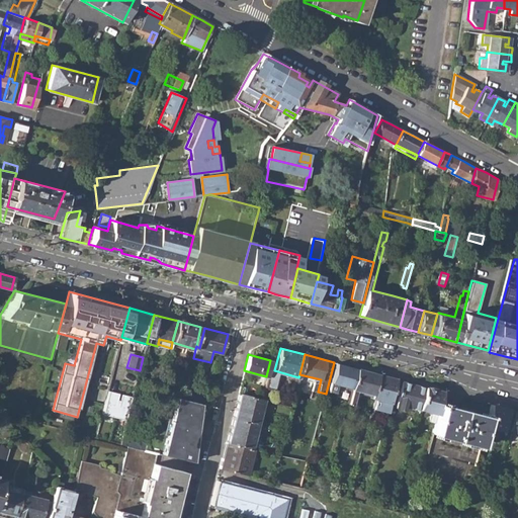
[(343,385),(351,389),(357,368),(337,363),(331,384),(336,386),(337,384),(343,385)]
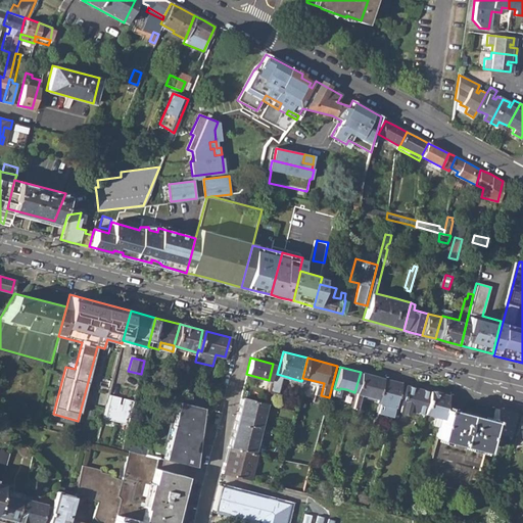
[(349,415),(359,417),(364,400),(360,399),(361,393),(376,398),(375,400),(379,401),(382,402),(388,379),(361,372),(354,392),(349,415)]
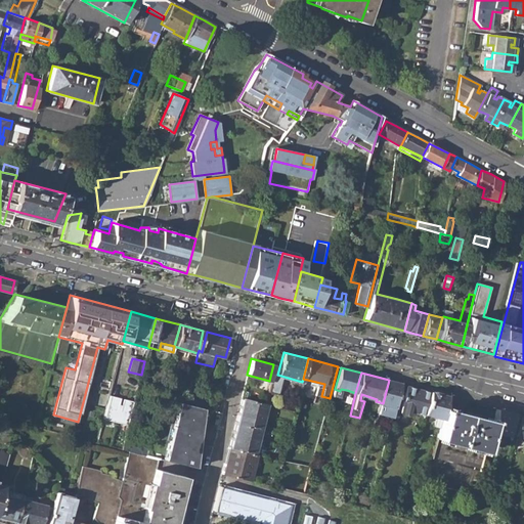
[(376,417),(378,418),(381,409),(393,413),(401,383),(389,380),(383,403),(380,402),(376,417)]
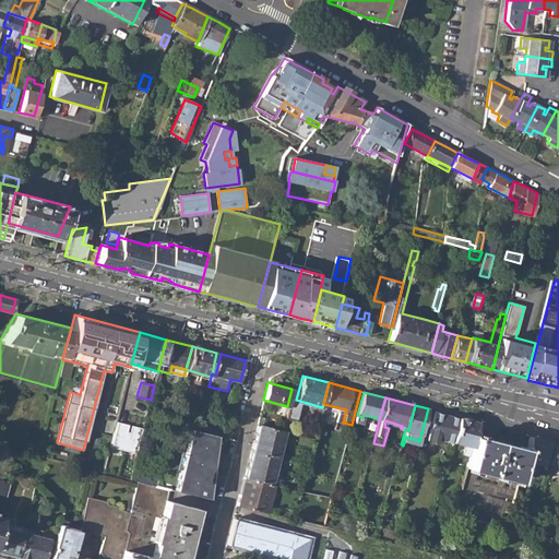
[(419,441),(427,439),(433,411),(428,408),(419,441)]
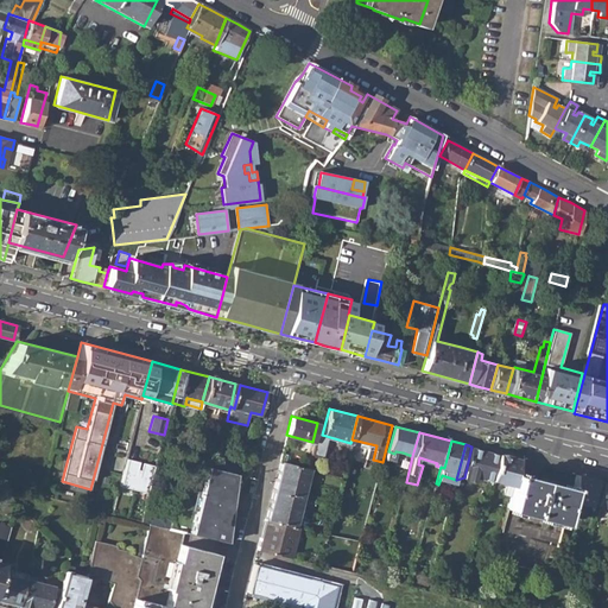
[(500,454),(472,447),(464,477),(475,480),(476,476),(492,481),(493,479),(500,454)]
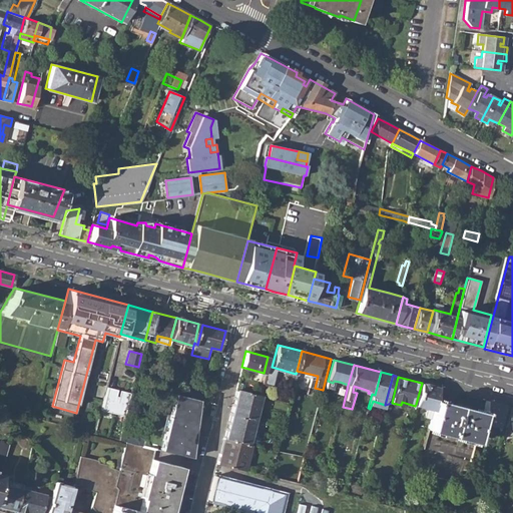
[(261,395),(265,396),(269,382),(262,381),(258,394),(261,395)]
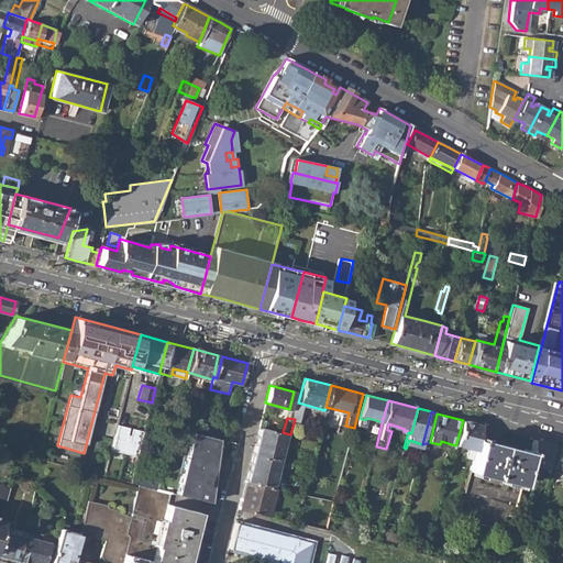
[(216,438),(219,423),(203,419),(200,433),(216,438)]
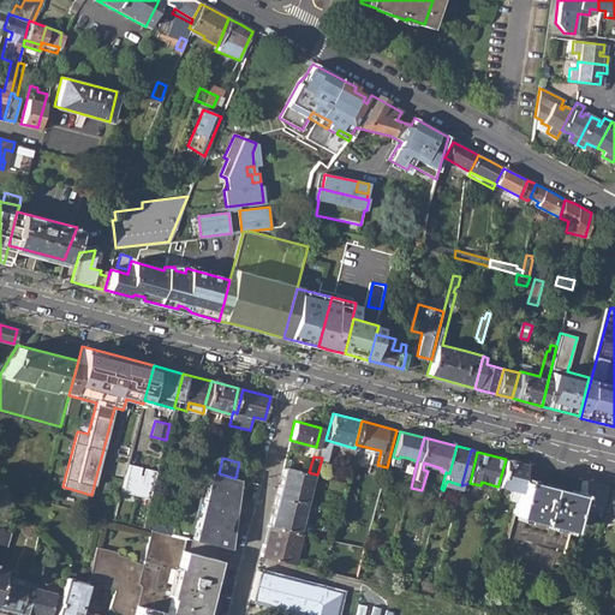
[(499,484),(506,487),(519,490),(523,479),(525,464),(506,459),(499,484)]
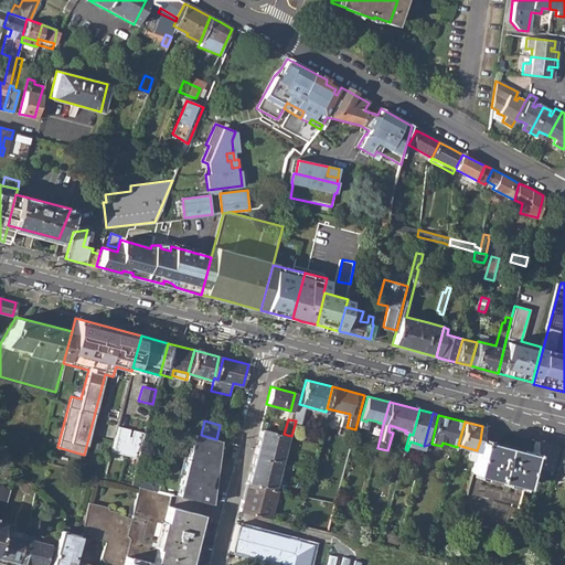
[(110,451),(139,458),(145,433),(132,429),(130,441),(127,441),(130,429),(117,426),(117,429),(115,436),(110,451)]
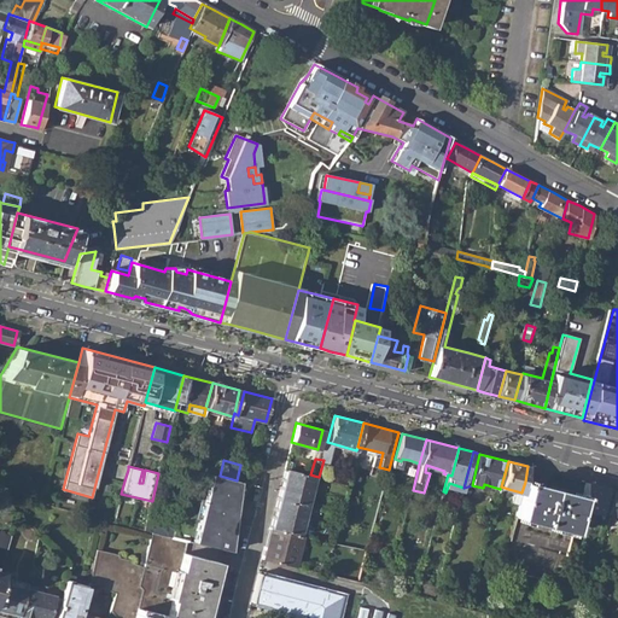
[(277,499),(307,506),(314,476),(310,474),(284,468),(277,499)]
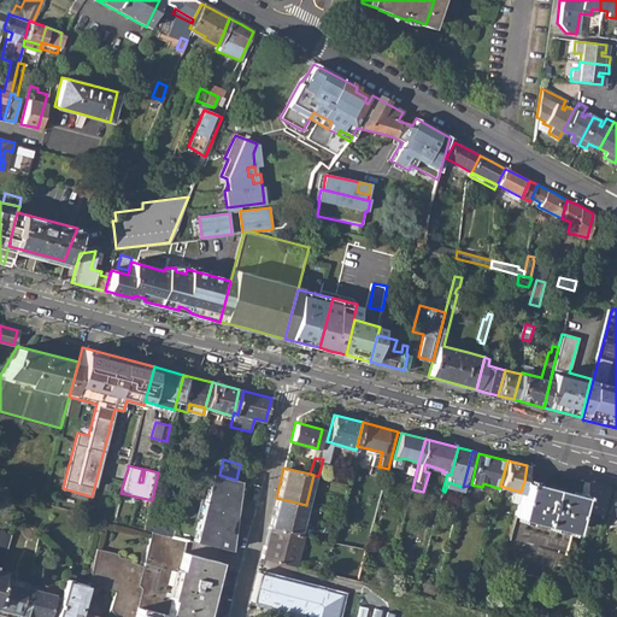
[(192,541),(229,551),(225,529),(238,480),(236,480),(219,475),(210,472),(192,541)]
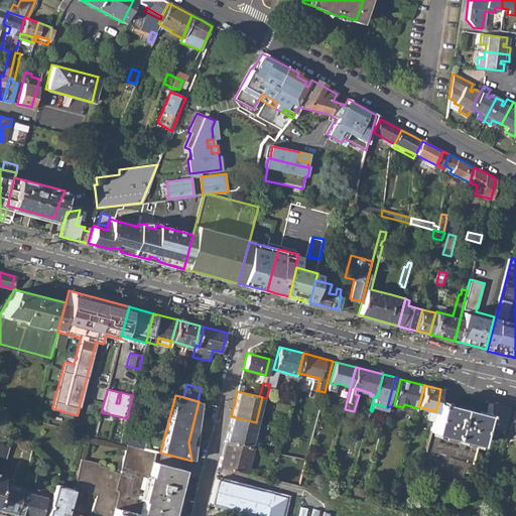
[(429,431),(479,445),(485,423),(487,414),(438,402),(435,411),(433,420),(429,431)]
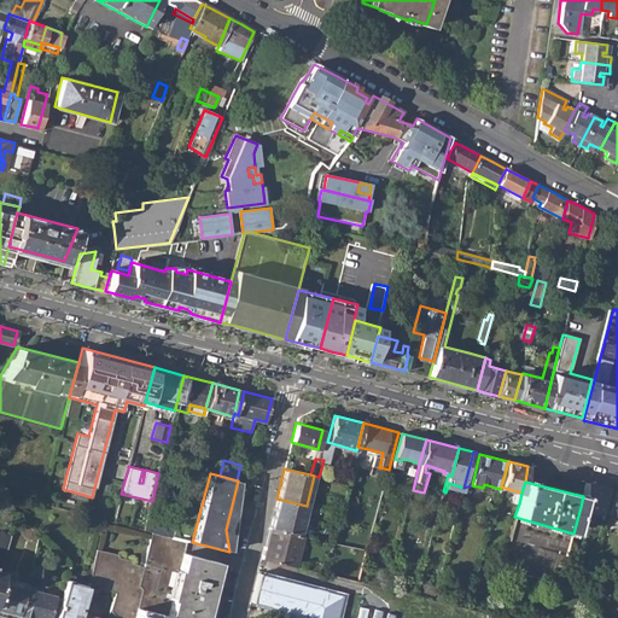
[(583,496),(581,507),(607,514),(614,490),(587,482),(583,496)]
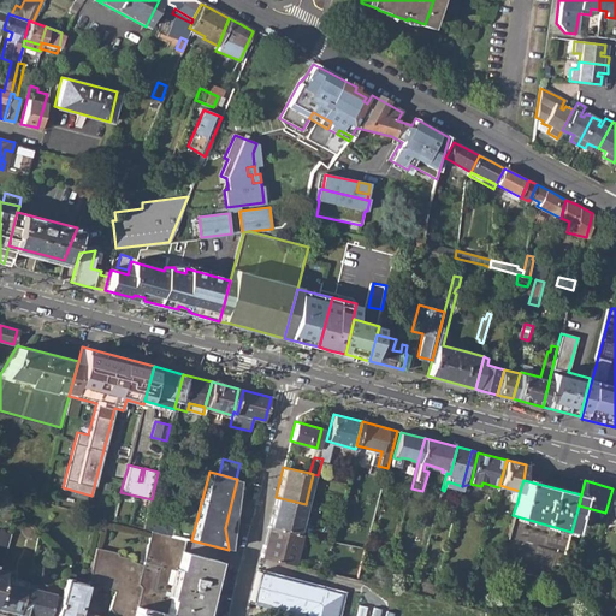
[(42,502),(46,487),(31,484),(29,493),(25,492),(23,497),(42,502)]
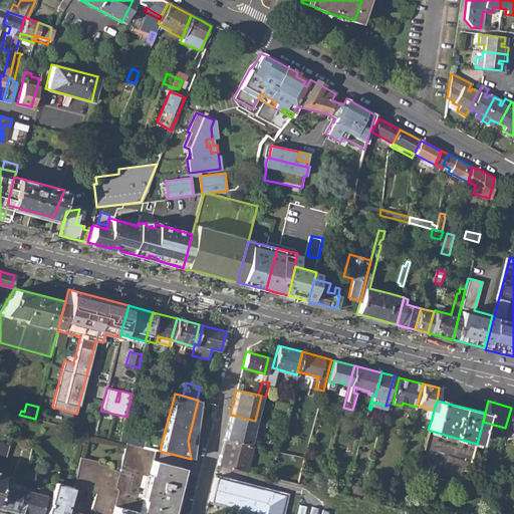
[(421,416),(432,419),(434,410),(423,407),(421,416)]
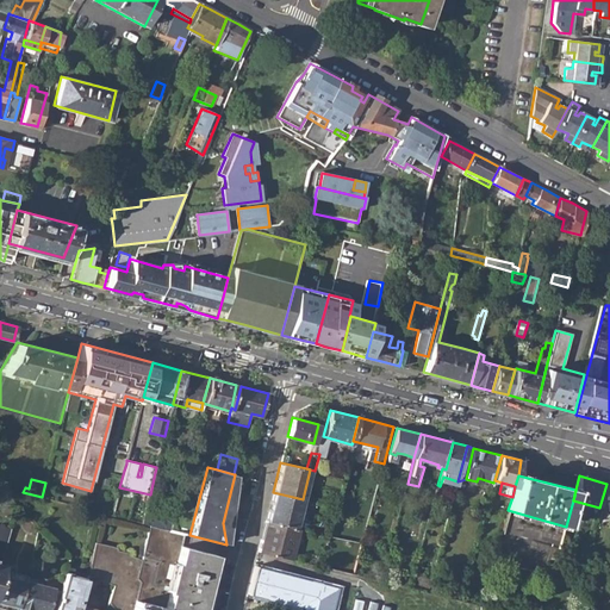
[(609,484),(607,484),(599,508),(609,510),(609,484)]
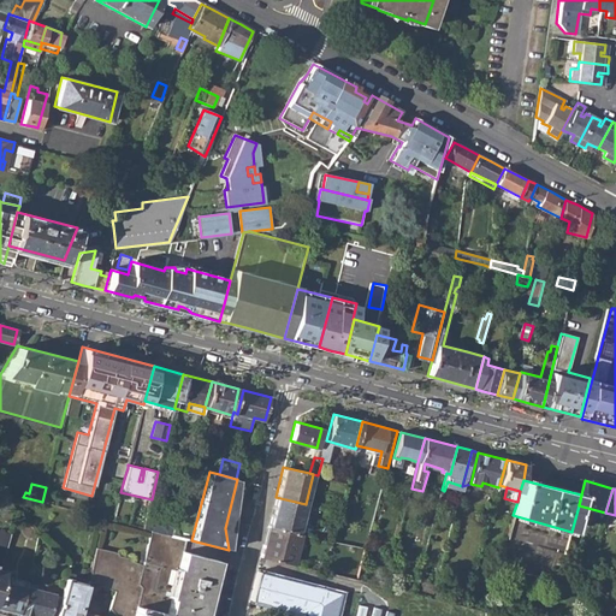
[(268,526),(297,533),(306,504),(276,497),(268,526)]
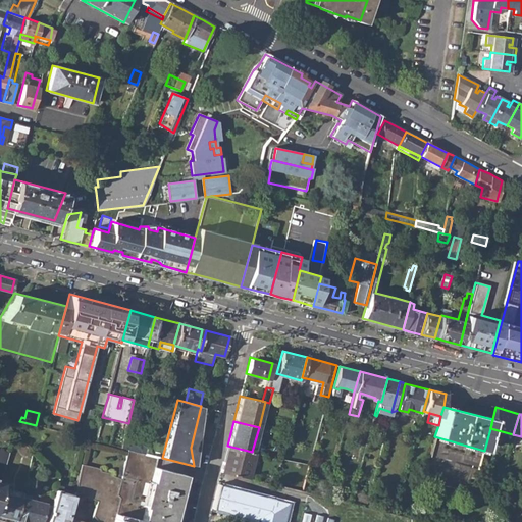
[(484,451),(434,436),(422,478),(472,492),(484,451)]
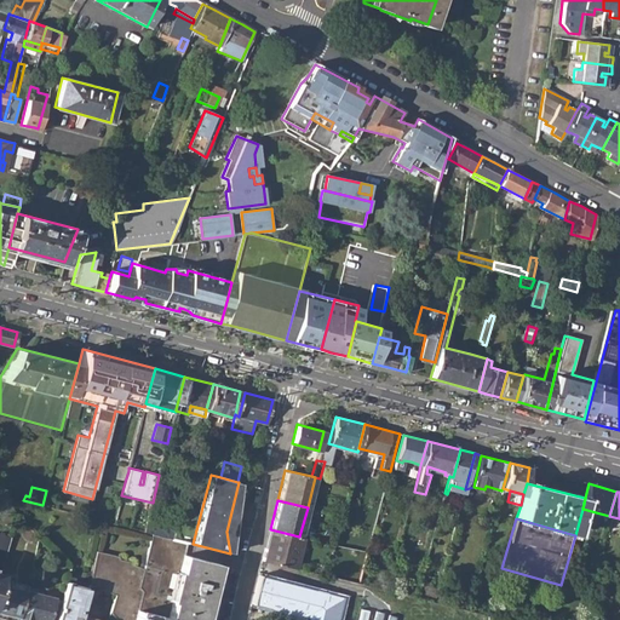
[(153,534),(174,539),(177,530),(148,523),(145,532),(153,534)]
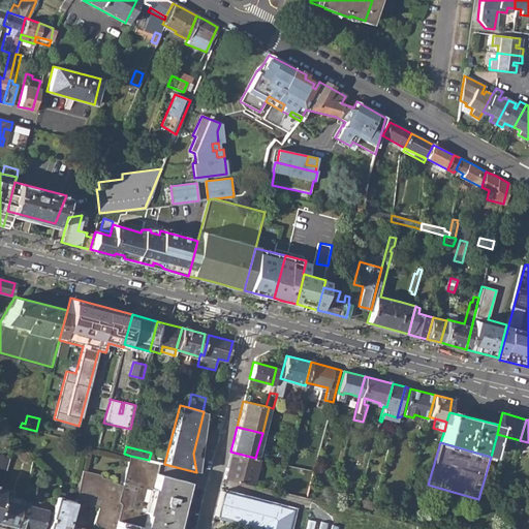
[(251,485),(255,469),(256,465),(258,458),(255,458),(230,452),(224,477),(251,485)]
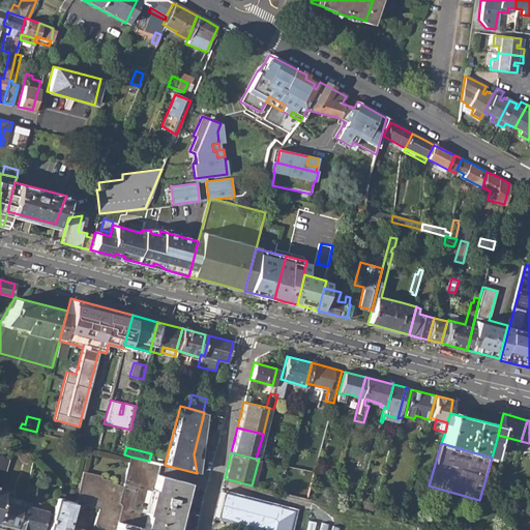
[(0,496),(9,459),(0,455),(0,496)]
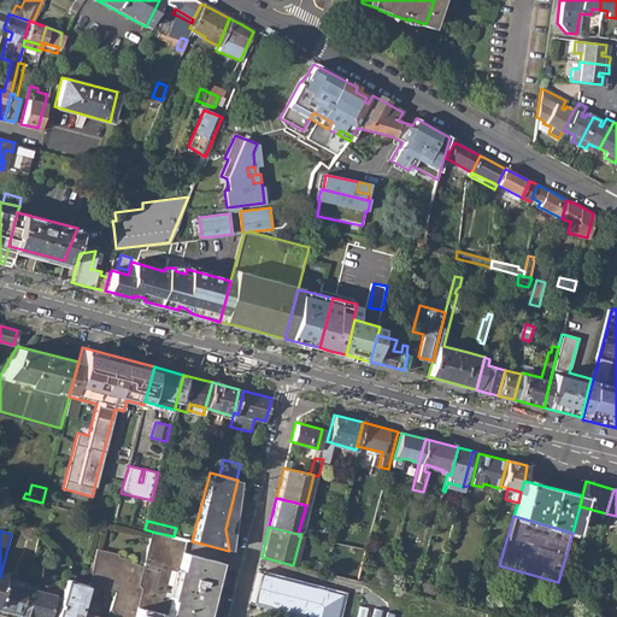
[(205,616),(219,559),(184,551),(188,540),(174,536),(152,532),(144,563),(131,560),(131,558),(118,554),(118,551),(97,546),(89,582),(113,592),(109,610),(115,616),(205,616)]
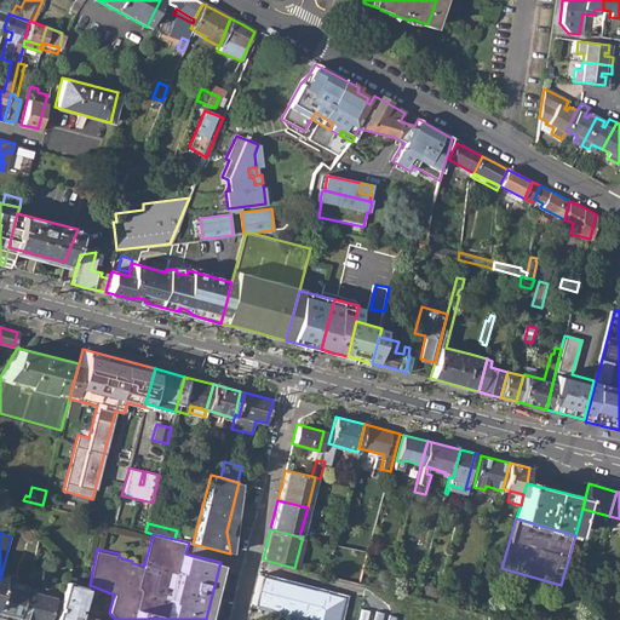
[(325,575),(332,578),(338,552),(332,550),(325,575)]
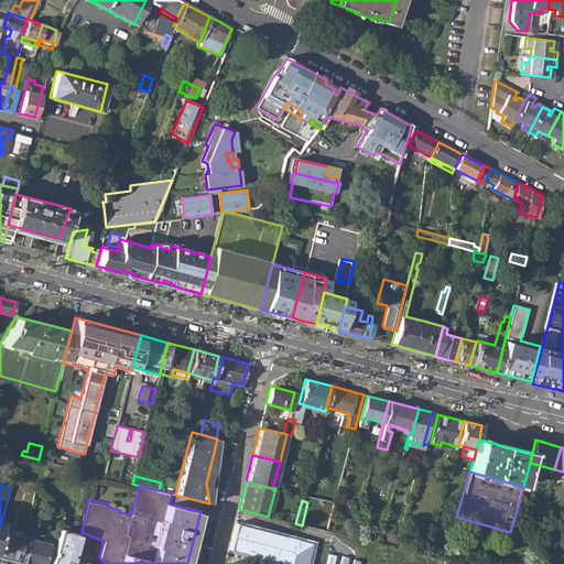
[(312,563),(317,544),(236,523),(228,552),(278,563),(312,563)]
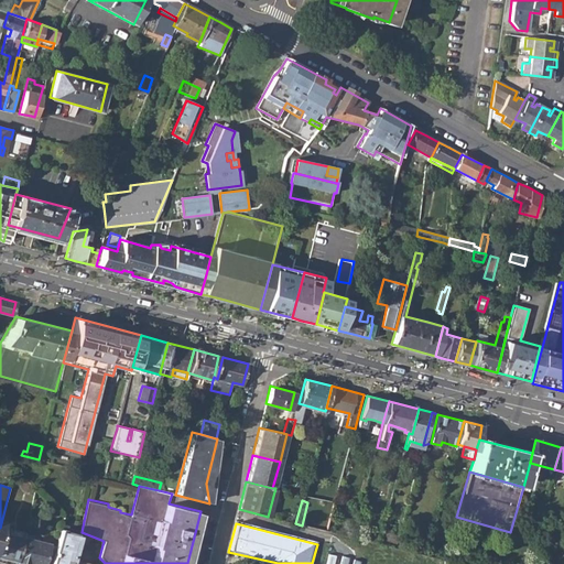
[(0,556),(18,561),(23,537),(24,531),(10,527),(9,534),(0,532),(0,556)]
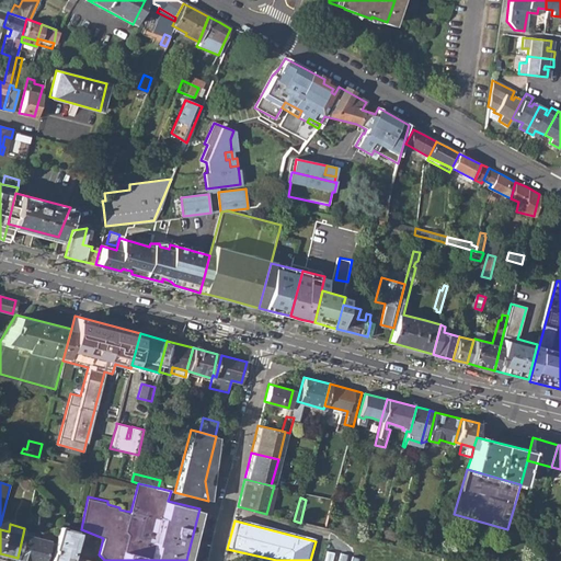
[(71,560),(73,554),(80,530),(60,526),(55,546),(50,560),(71,560)]
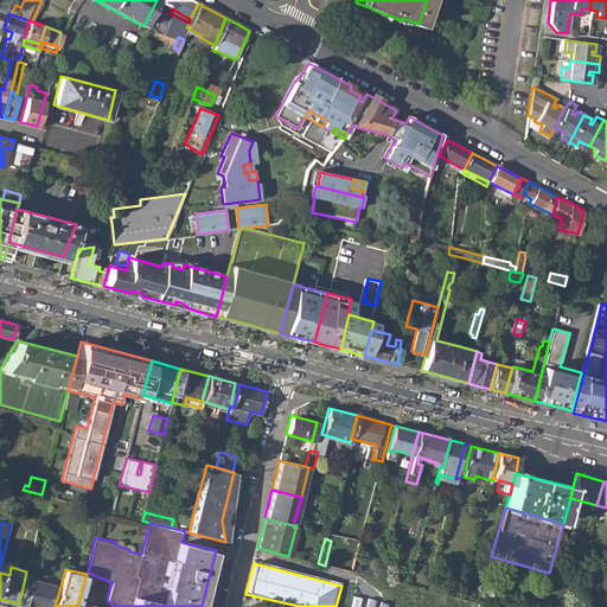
[(19,604),(32,606),(55,606),(59,590),(52,589),(52,585),(43,582),(34,580),(25,577),(19,604)]
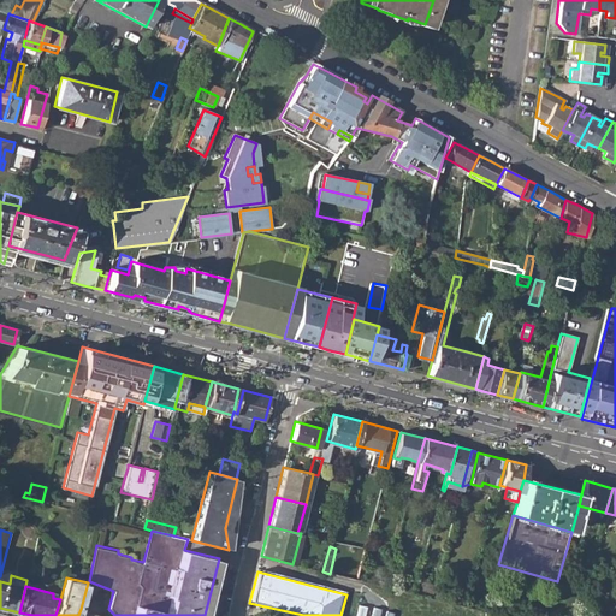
[(615,606),(615,596),(603,593),(600,602),(615,606)]
